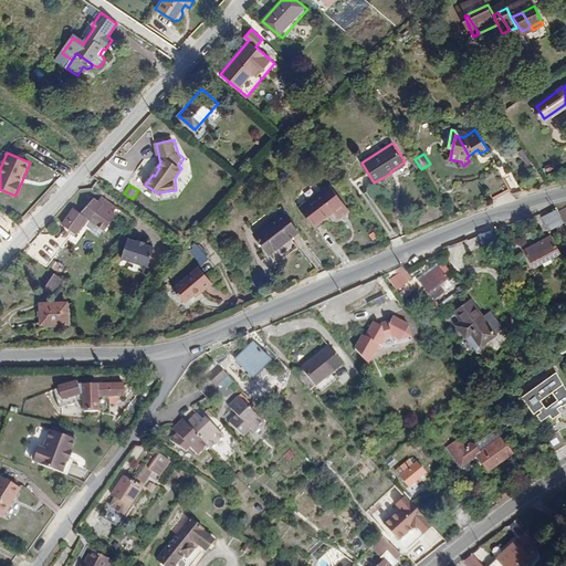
[(339,219),(349,210),(331,186),(300,209),(314,227),(334,211),(339,219)]
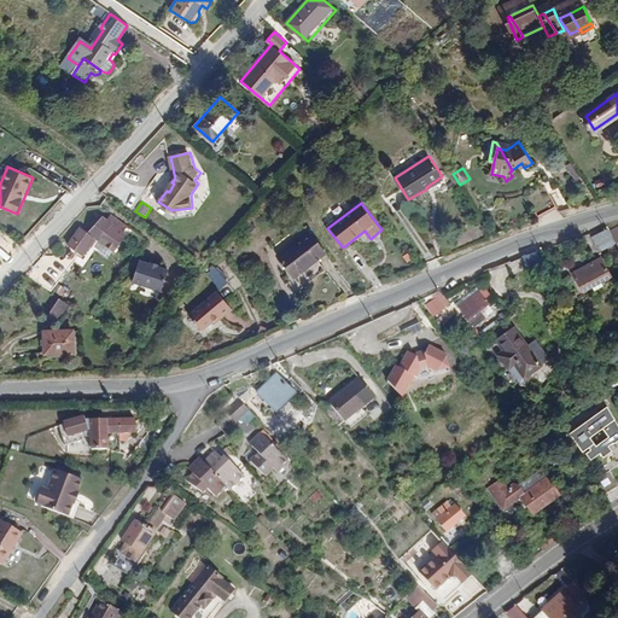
[(127,235),(122,232),(128,225),(112,214),(106,221),(101,217),(88,232),(82,228),(70,245),(81,254),(93,237),(114,251),(127,235)]
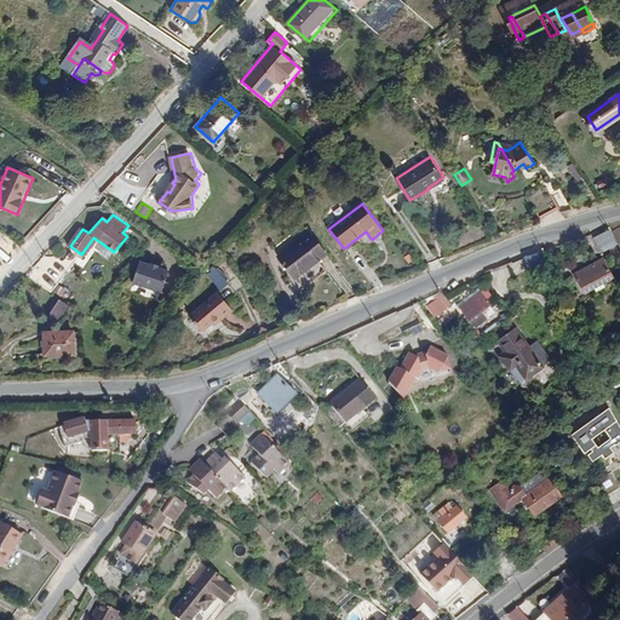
[(619,245),(613,230),(612,229),(593,237),(601,254),(619,245)]
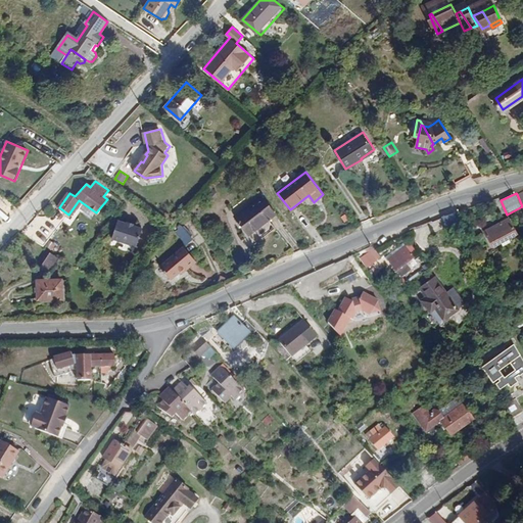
[(276,215),(262,196),(236,217),(249,235),(276,215)]
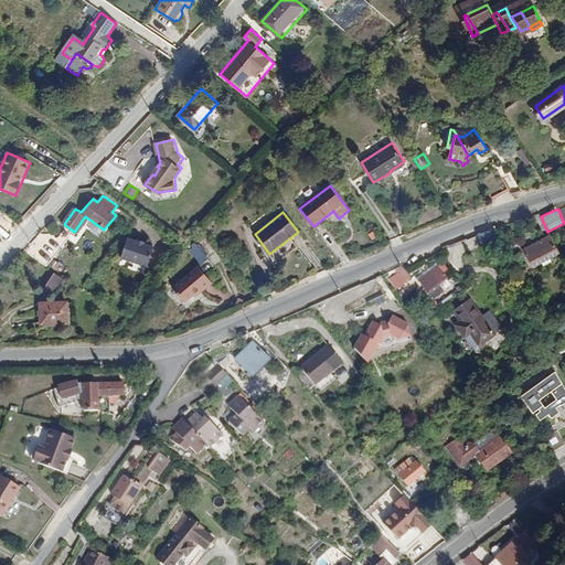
[(479,233),(483,244),(496,240),(491,228),(479,233)]
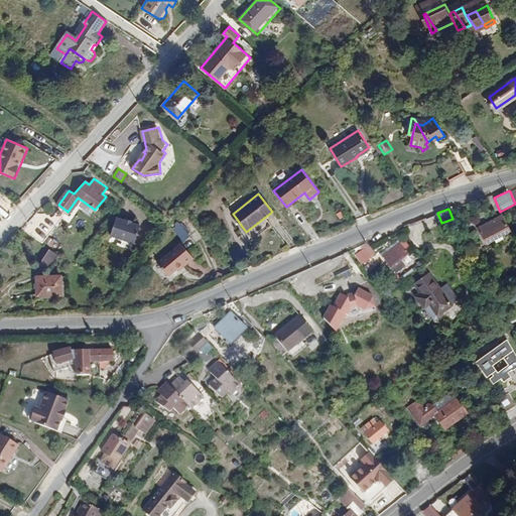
[(510,231),(503,218),(479,230),(487,243),(510,231)]
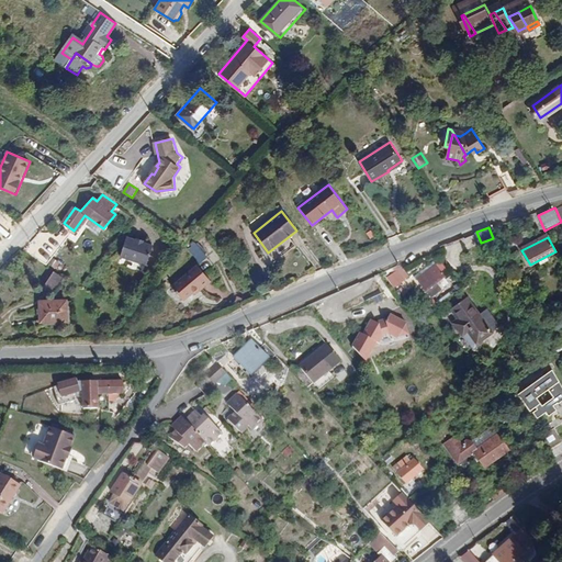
[(145,268),(152,249),(125,239),(119,258),(145,268)]
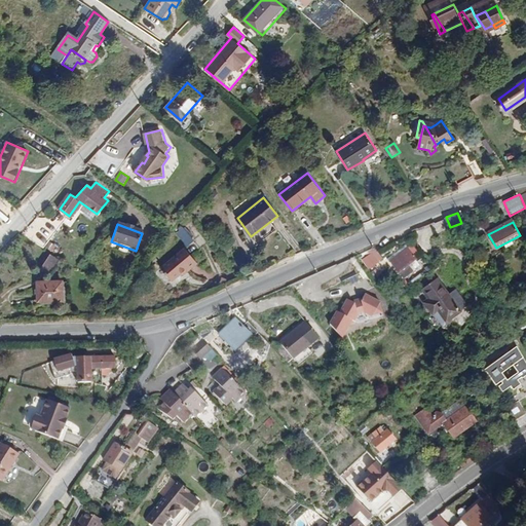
[(188,245),(194,239),(184,227),(177,232),(188,245)]
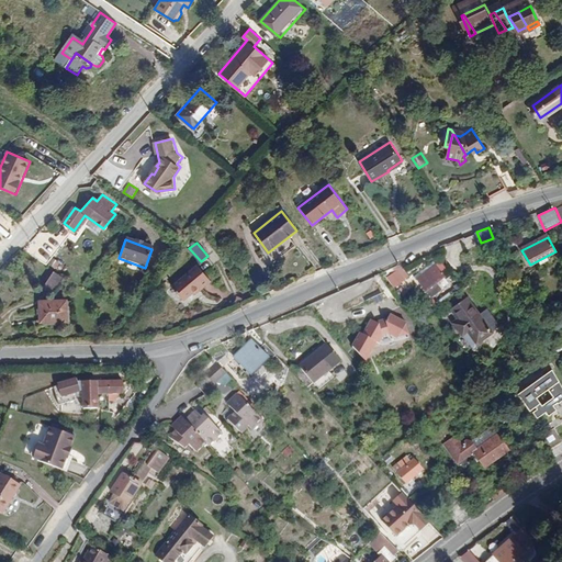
[(184,303),(194,295),(199,291),(202,294),(213,284),(198,265),(171,285),(184,303)]
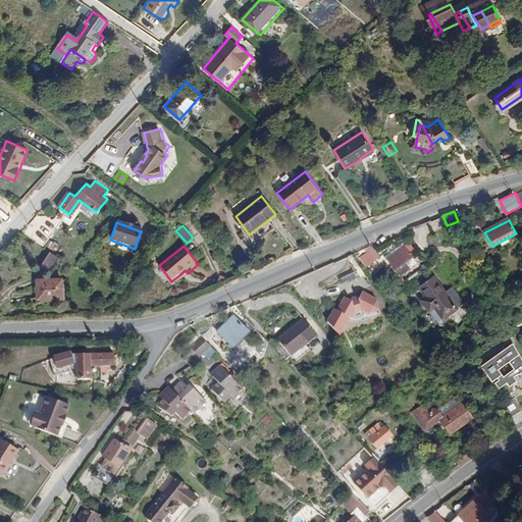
[(359,258),(368,268),(381,257),(372,247),(359,258)]
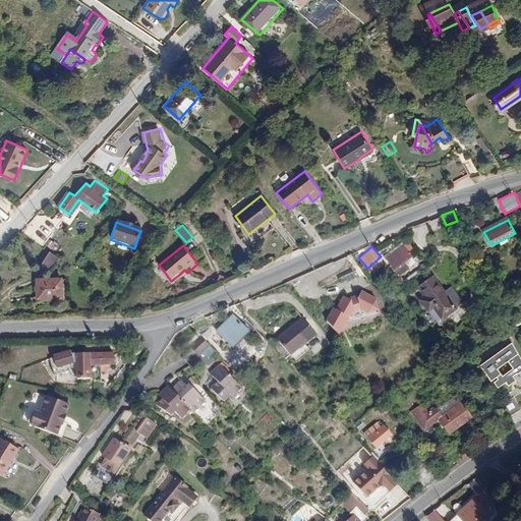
[(401,274),(408,269),(404,264),(411,257),(404,247),(389,258),(401,274)]
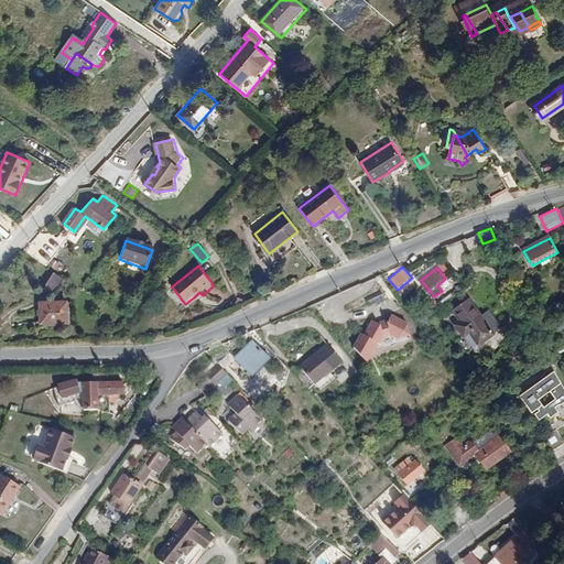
[(56,293),(64,279),(53,273),(45,289),(56,293)]
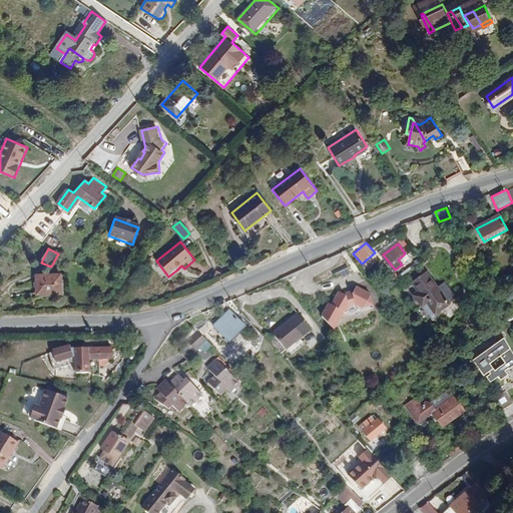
[(63,294),(61,273),(35,274),(36,295),(63,294)]
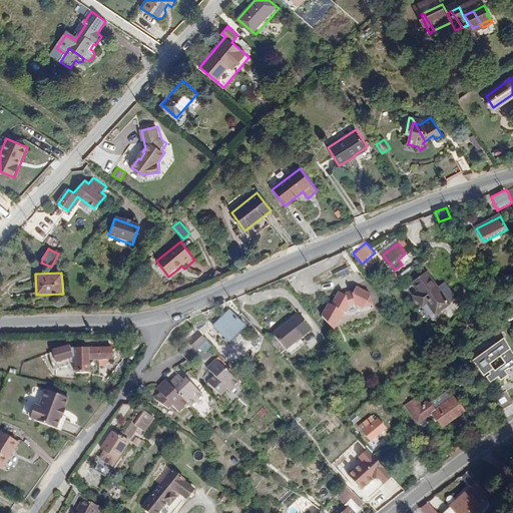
[(438,312),(449,304),(427,273),(414,283),(419,291),(414,295),(423,308),(431,302),(438,312)]
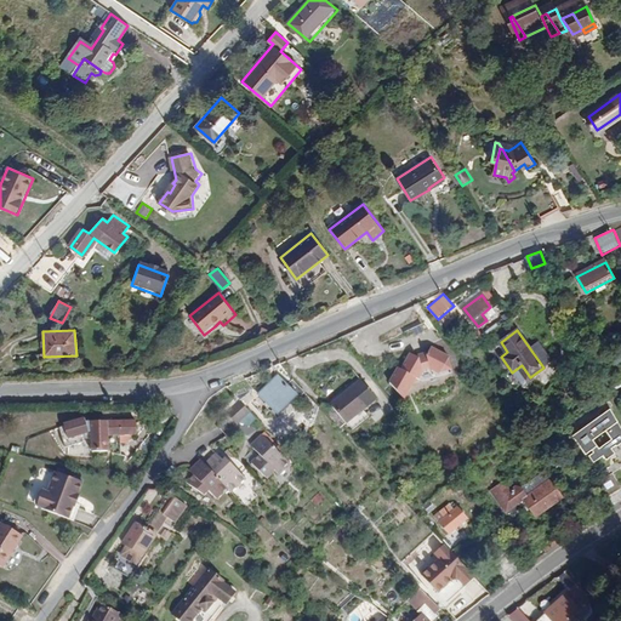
[(398,369),(389,383),(404,399),(416,380),(419,381),(423,374),(432,372),(440,377),(440,375),(451,374),(449,364),(450,362),(432,351),(427,359),(420,360),(411,355),(402,371),(398,369)]
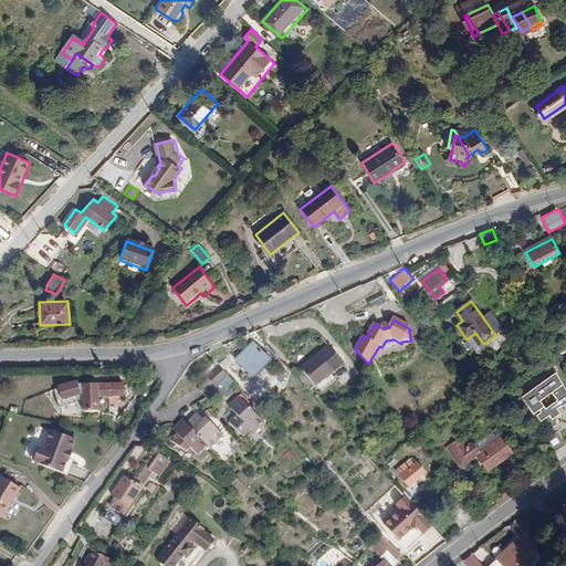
[(344,364),(328,345),(301,368),(316,387),(344,364)]
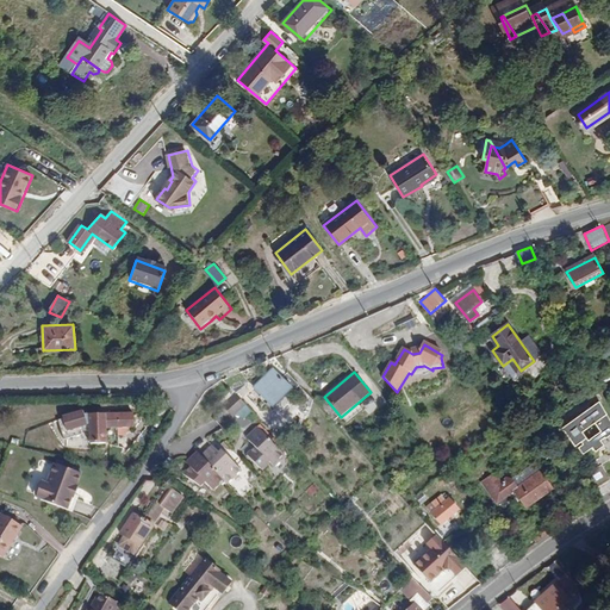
[(303,397),(282,375),(261,397),(279,414),(285,408),(290,411),(303,397)]
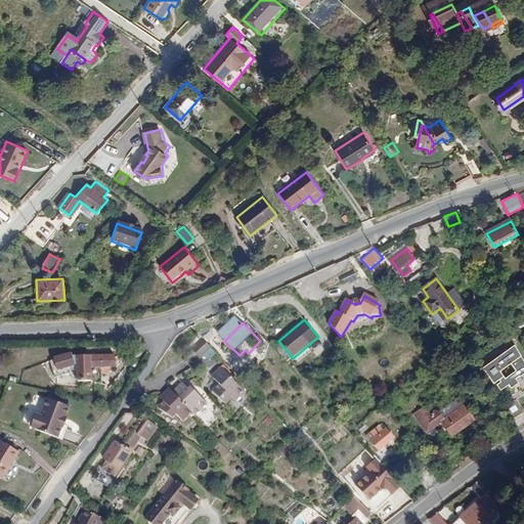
[(202,356),(203,355),(212,347),(205,339),(194,348),(202,356)]
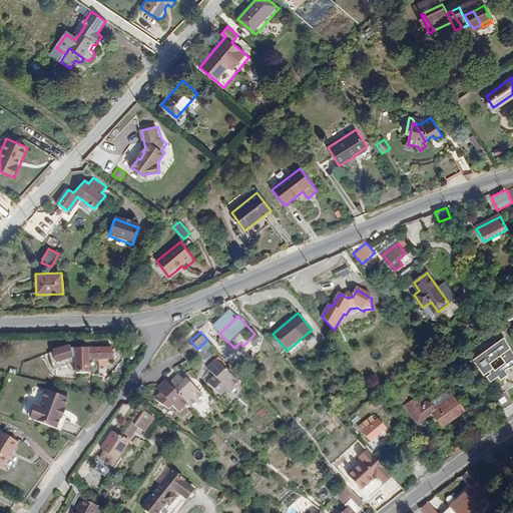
[(512,348),(507,337),(501,340),(512,357),(512,348)]
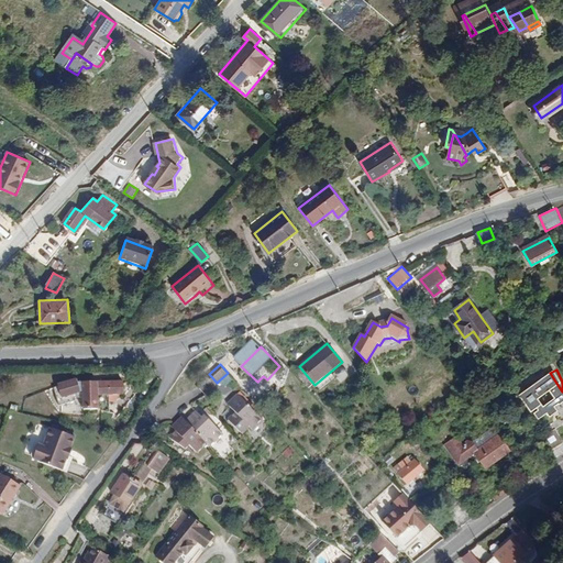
[(228,373),(218,382),(229,384),(234,378),(228,373)]
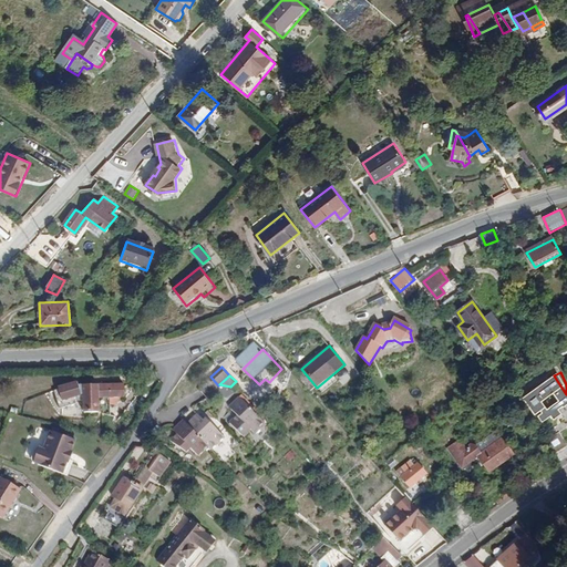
[(543,383),(562,408),(565,405),(566,406),(566,405),(566,394),(554,375),(543,383)]
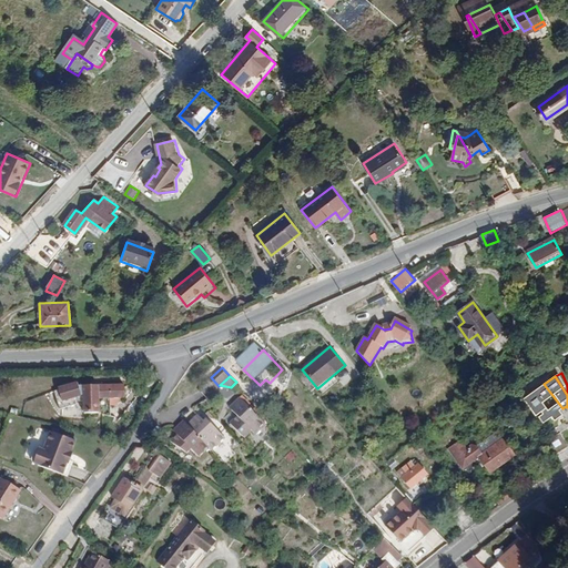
[(556,421),(564,415),(561,409),(563,408),(544,384),(525,395),(536,413),(541,408),(544,412),(539,415),(544,422),(553,415),(556,421)]
